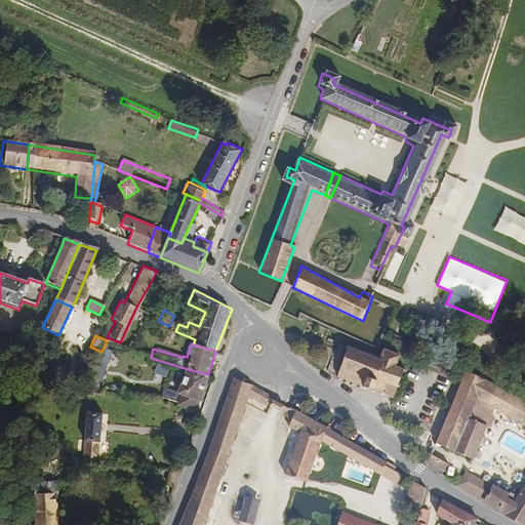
[(349,344),(337,372),(393,395),(405,366),(398,363),(401,355),(381,347),(377,355),(349,344)]
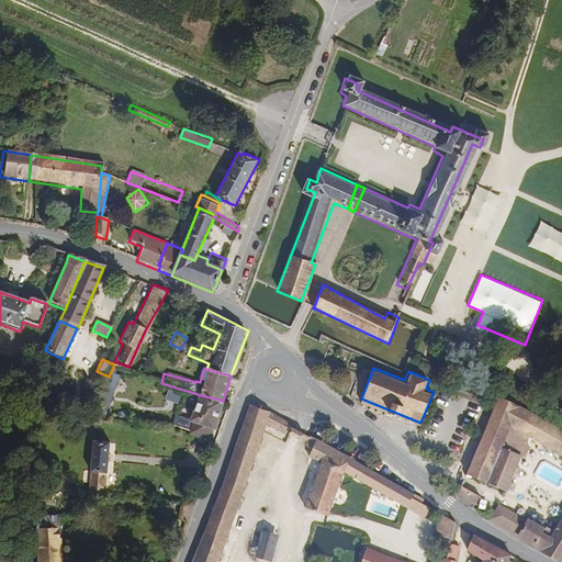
[(191,419),(188,434),(210,439),(213,427),(216,428),(223,401),(198,394),(191,419)]
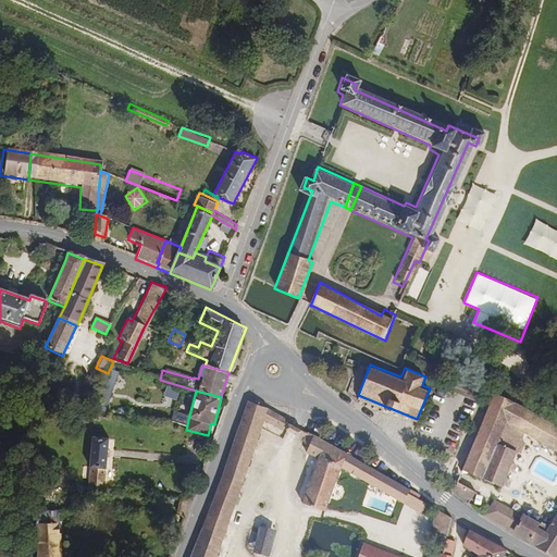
[(514,398),(496,392),(482,424),(462,473),(500,489),(516,453),(497,445),(506,424),(522,435),(556,458),(556,457),(556,432),(551,430),(509,410),(514,398)]
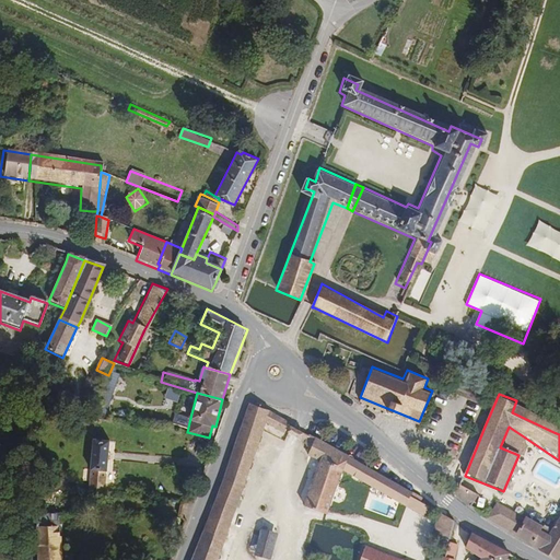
[(246,404),(193,559),(217,559),(264,428),(265,424),(284,433),(288,427),(289,423),(268,412),(269,410),(246,404)]
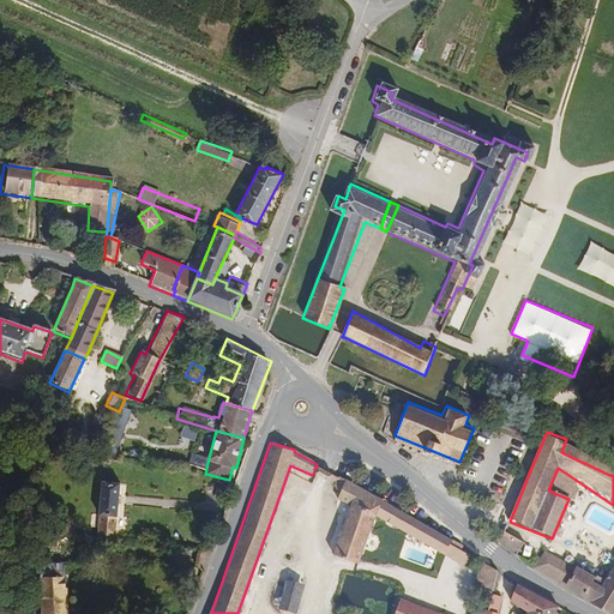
[(548,491),(569,499),(576,480),(558,468),(548,491)]
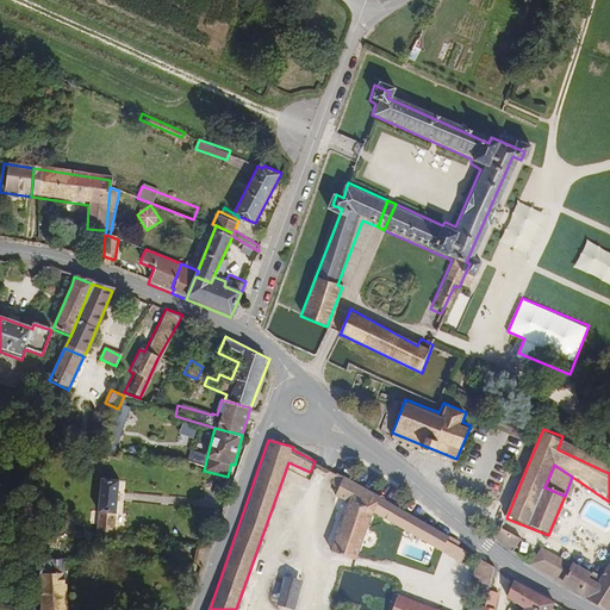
[(372,516),(404,534),(411,512),(336,473),(335,475),(337,477),(334,483),(336,484),(335,486),(338,489),(336,496),(349,503),(332,543),(359,559),(372,516)]
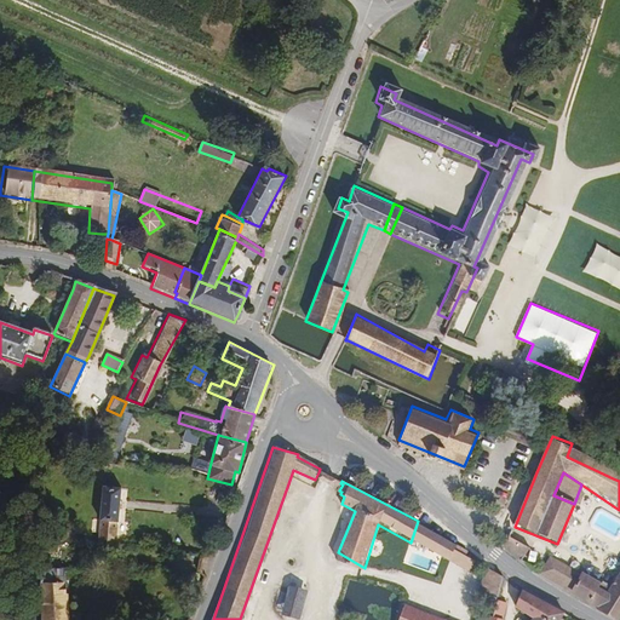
[(103,487),(98,545),(115,546),(118,523),(120,523),(124,489),(103,487)]
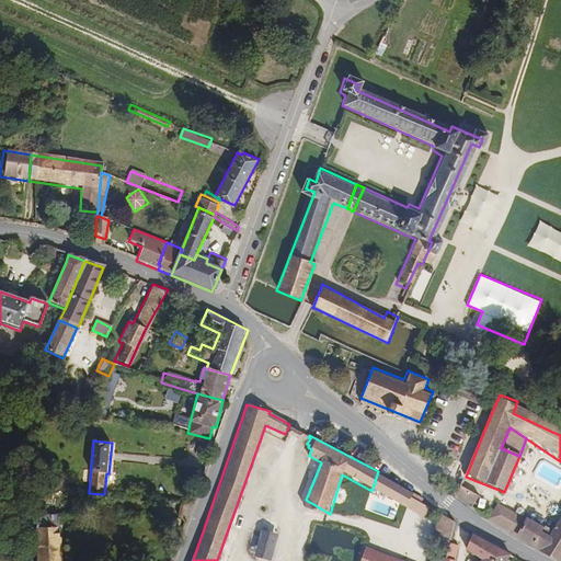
[(203,449),(210,451),(212,445),(205,443),(203,449)]
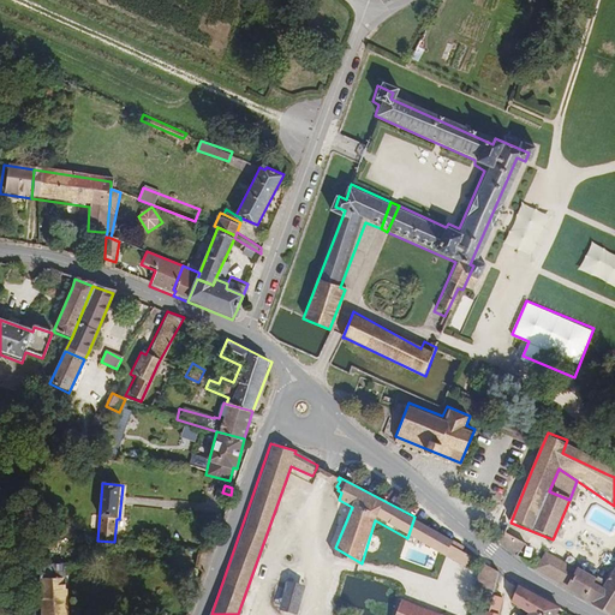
[(415,517),(407,538),(465,572),(471,559),(460,553),(449,547),(451,542),(415,517)]
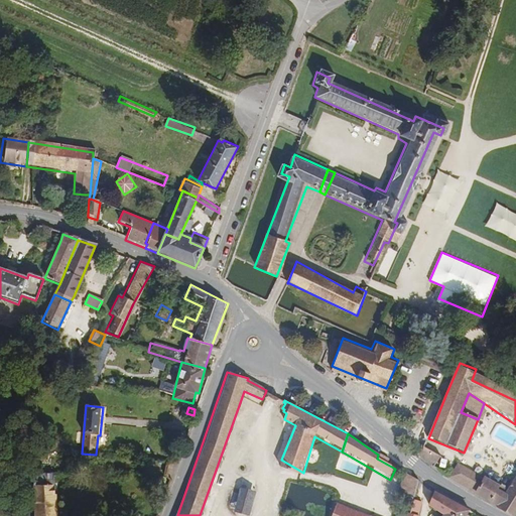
[(440,456),(424,446),(420,458),(433,467),(440,456)]
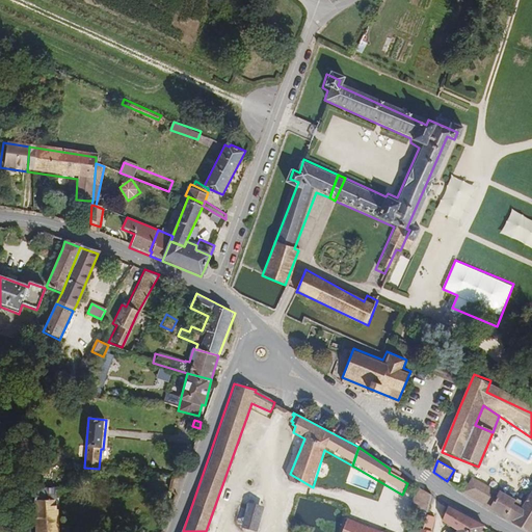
[(389,473),(398,478),(400,474),(390,469),(389,473)]
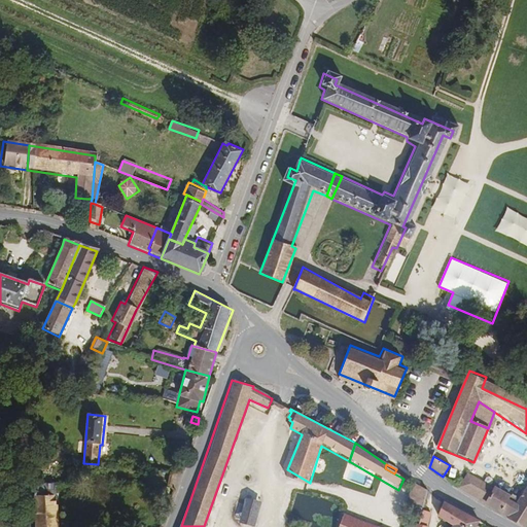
[(461,472),(455,468),(452,473),(458,478),(461,472)]
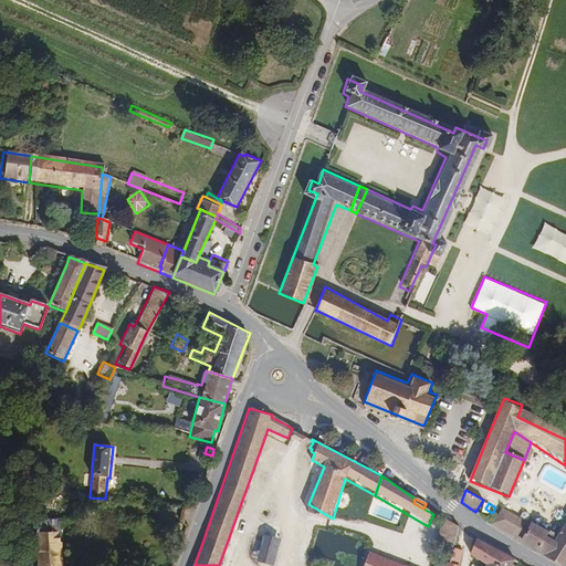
[(490,525),(519,542),(526,522),(501,509),(490,525)]
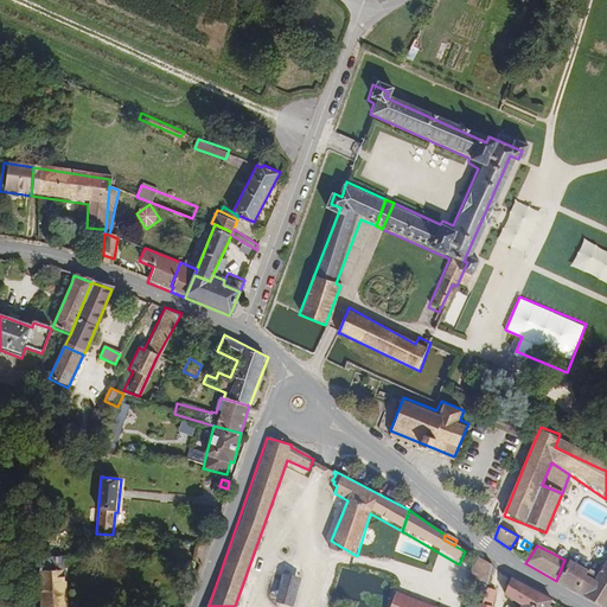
[(491,566),(474,555),(467,582),(484,588),(491,566)]
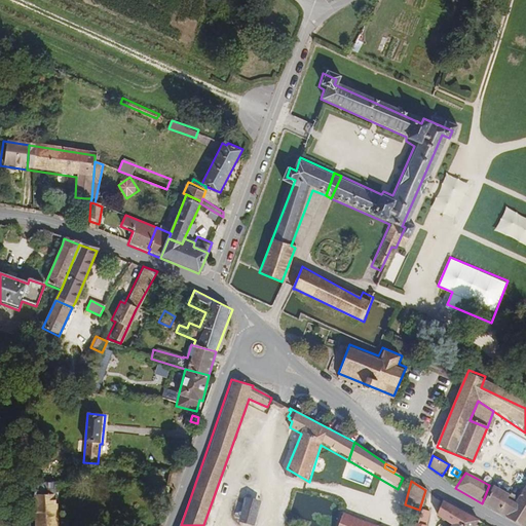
[(34,487),(33,486),(32,504),(55,503),(54,485),(34,487)]
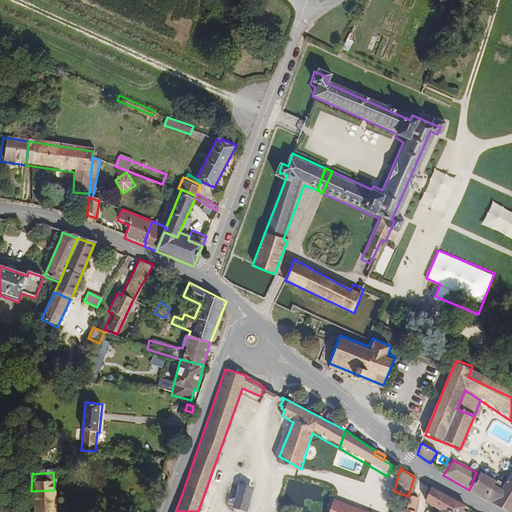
[(507,511),(509,511),(511,511),(511,509),(511,473),(500,492),(492,487),(495,483),(480,475),(471,491),(493,503),(492,505),(507,511)]
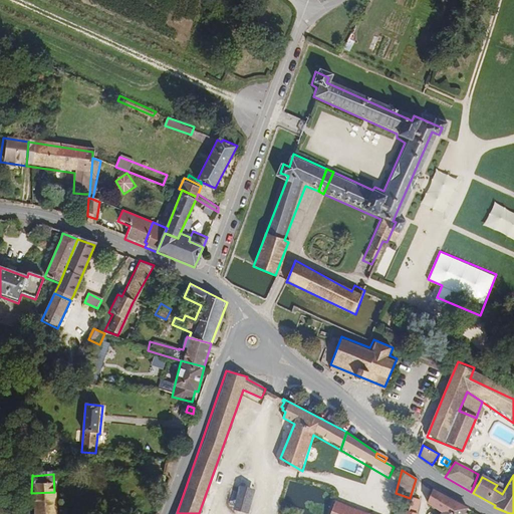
[(241,484),(235,510),(249,513),(254,488),(241,484)]
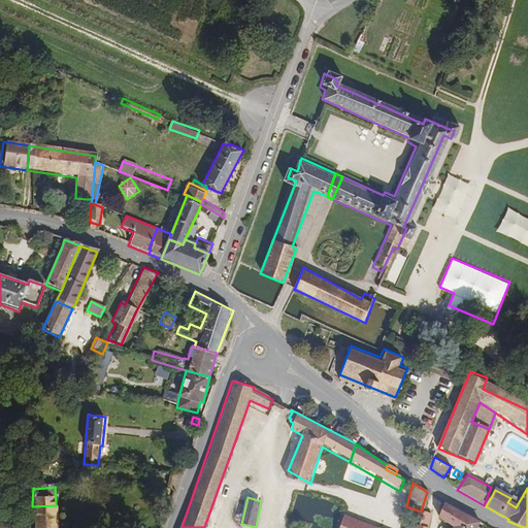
[(449,527),(455,527),(465,514),(446,502),(439,519),(449,527)]
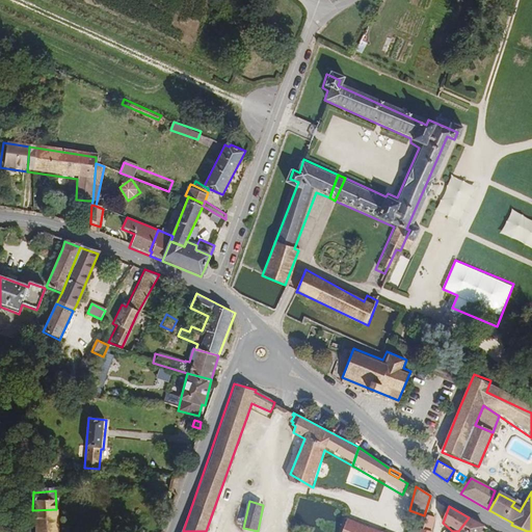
[(55,531),(56,509),(32,510),(32,531),(55,531)]
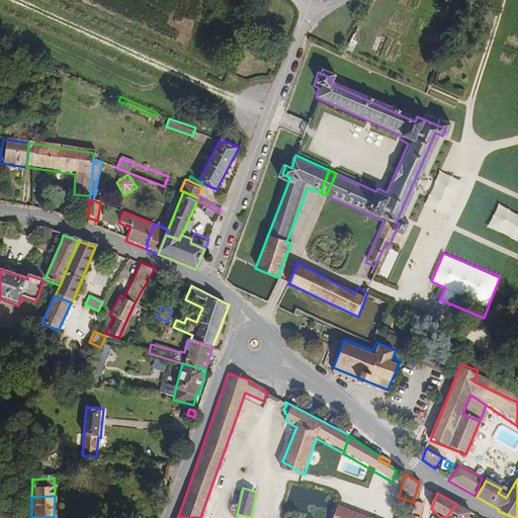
[(415,500),(409,517),(422,517),(426,503),(415,500)]
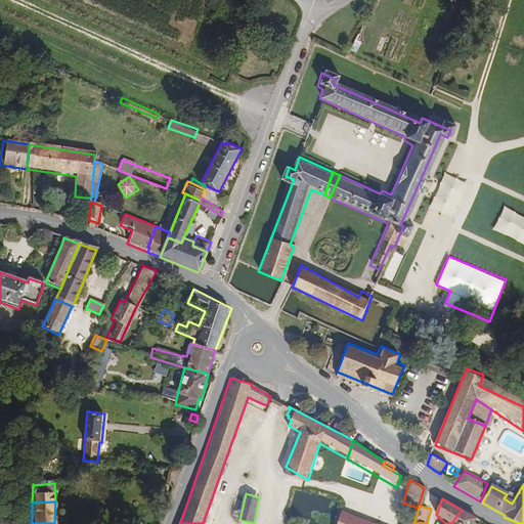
[(476,523),(479,520),(462,510),(451,523),(476,523)]
